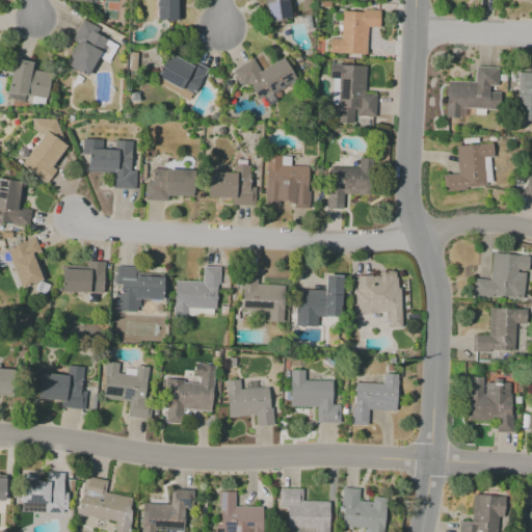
[(179,0),(179,21),(156,21),(156,0),(179,0)]
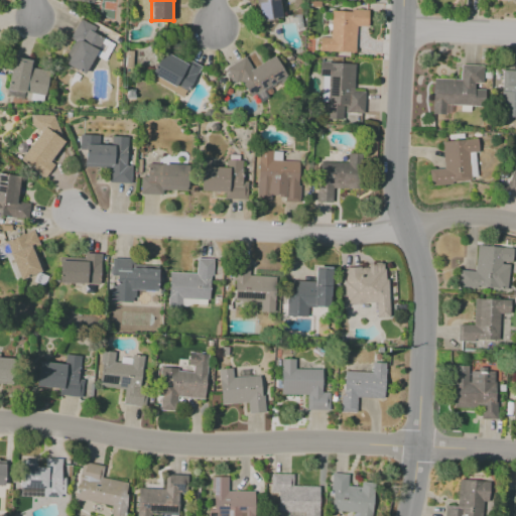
[(256,0),(258,20),(280,18),(277,0),(256,0)]
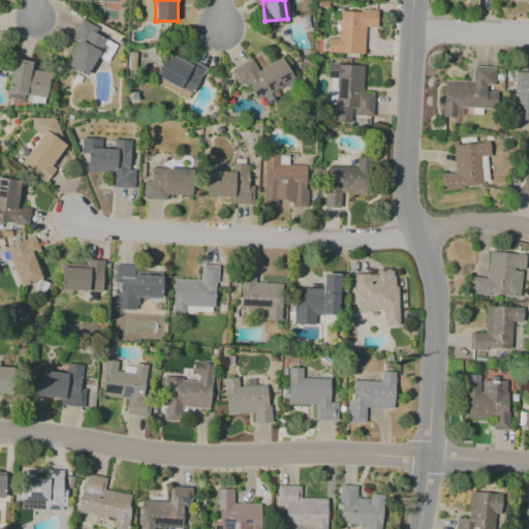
[(340,10),(379,12),(378,30),(365,29),(364,54),(327,53),(328,38),(338,39),(340,10)]
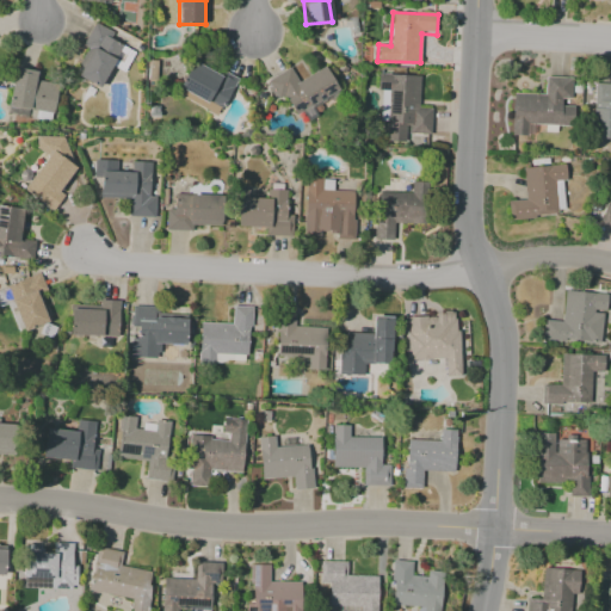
[(92,50),(82,45),(94,23),(113,34),(111,39),(122,45),(113,60),(115,60),(98,87),(78,75),(92,50)]
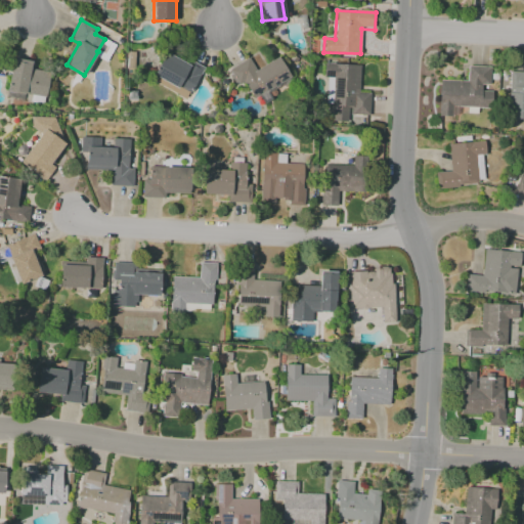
[(165,52),(189,66),(191,61),(205,69),(188,99),(150,79),(165,52)]
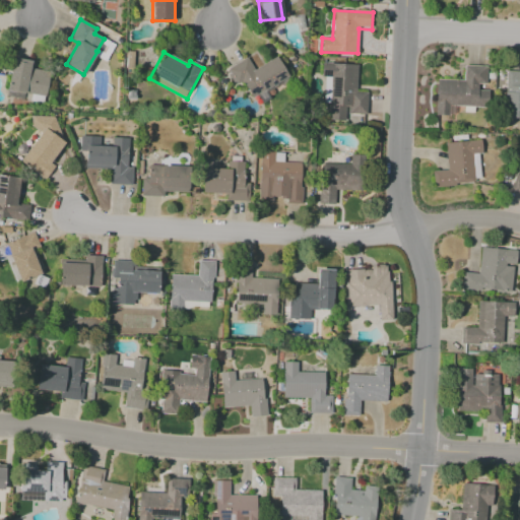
[(230,69),(248,58),(255,69),(275,57),(288,78),(252,100),(251,101),(241,83),(236,86),(229,75),(233,73),(230,69)]
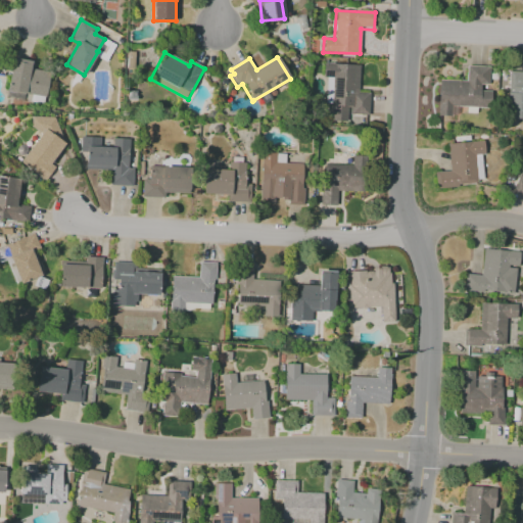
[(12,59),(32,62),(31,69),(50,73),(47,98),(7,92),(12,59)]
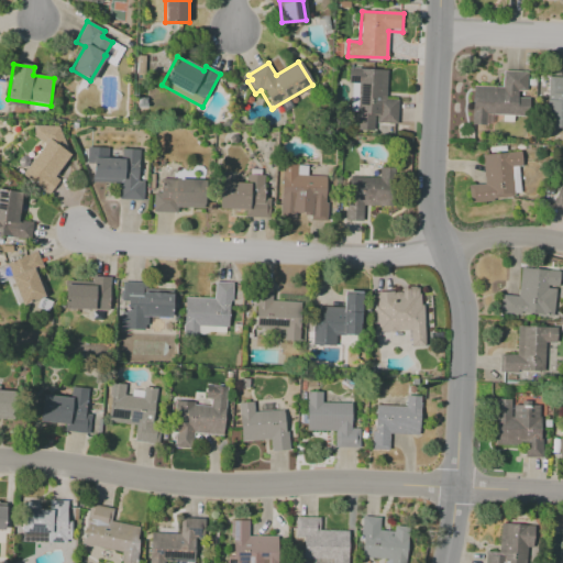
[(350,69),(387,72),(386,100),(398,100),(397,124),(375,122),(375,132),(346,130),(348,112),(356,113),(359,85),(349,84),(350,69)]
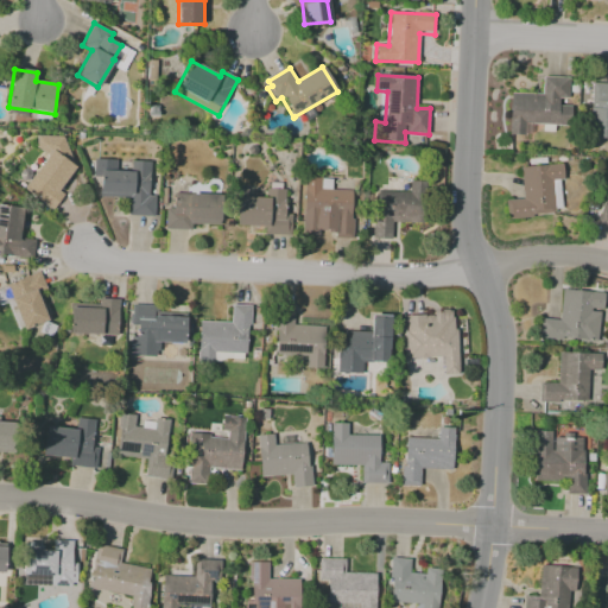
[(513,94),(542,95),(543,77),(570,78),(570,97),(559,97),(558,106),(571,106),(571,124),(511,121),(513,94)]
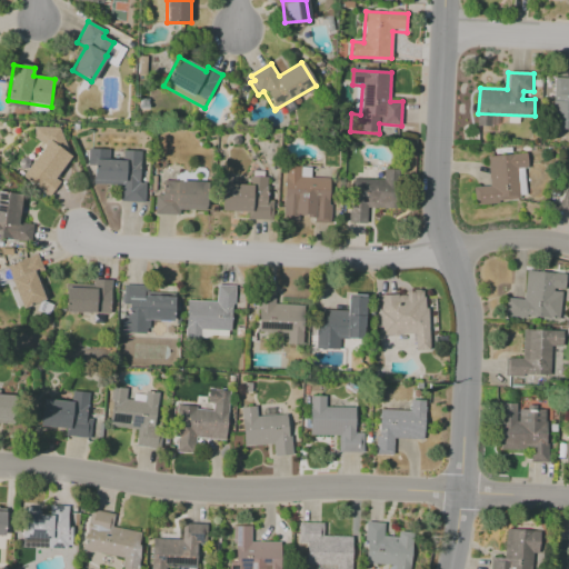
[(552,96),(553,96),(555,79),(568,79),(568,140),(551,140),(552,96)]
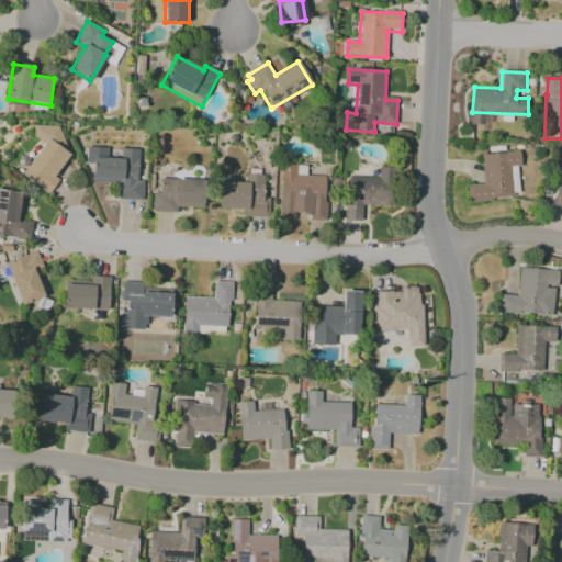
[(48,138),(71,155),(56,176),(59,178),(48,192),(22,173),(48,138)]
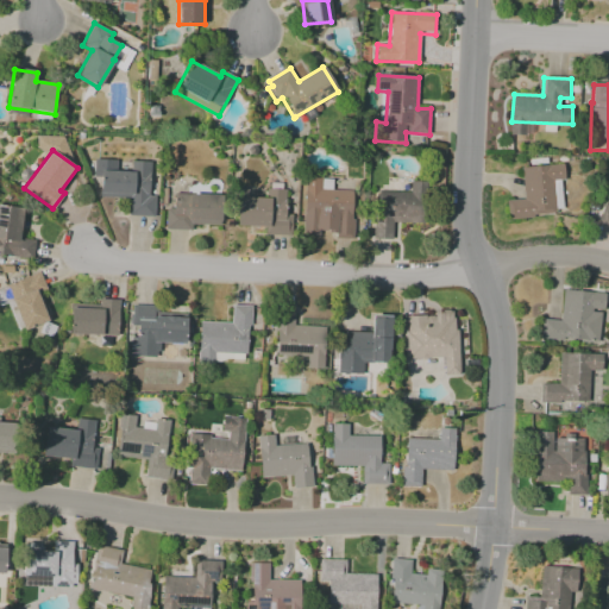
[(100,171),(133,173),(133,162),(149,163),(148,195),(156,195),(156,217),(131,215),(131,200),(99,199),(100,171)]
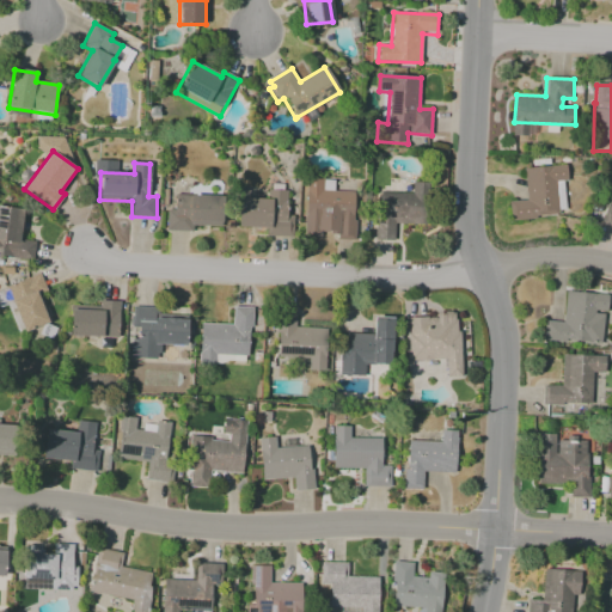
[(522,170),(568,166),(569,181),(555,182),(557,216),(510,220),(509,200),(525,199),(522,170)]
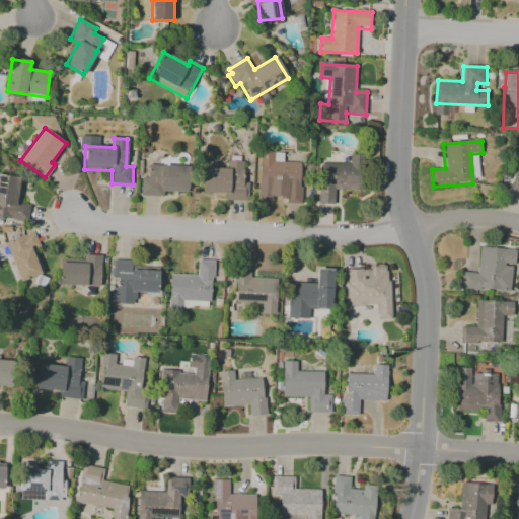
[(262,153),(274,153),(274,160),(302,161),(300,199),(273,198),(272,203),(260,202),(262,153)]
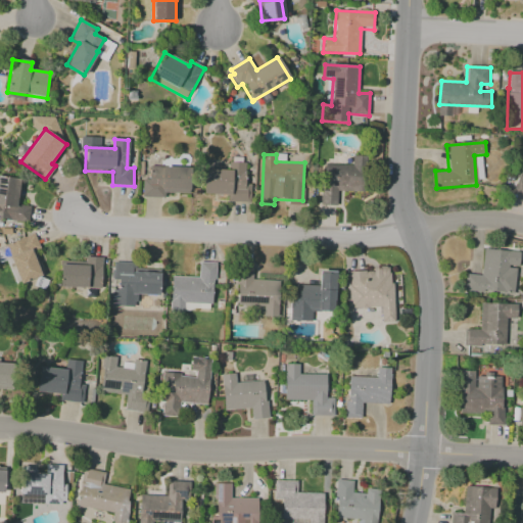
[(329,159),(352,160),(353,155),(363,155),(361,192),(351,192),(351,187),(327,186),(329,159)]
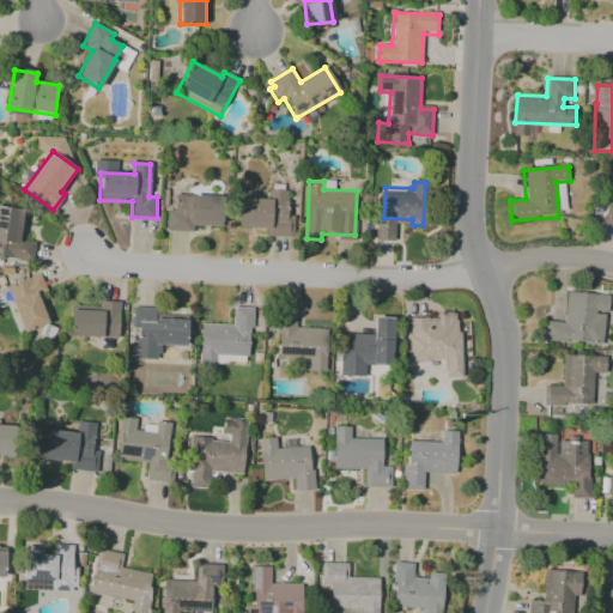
[(612,186),(612,225),(602,223),(612,186)]
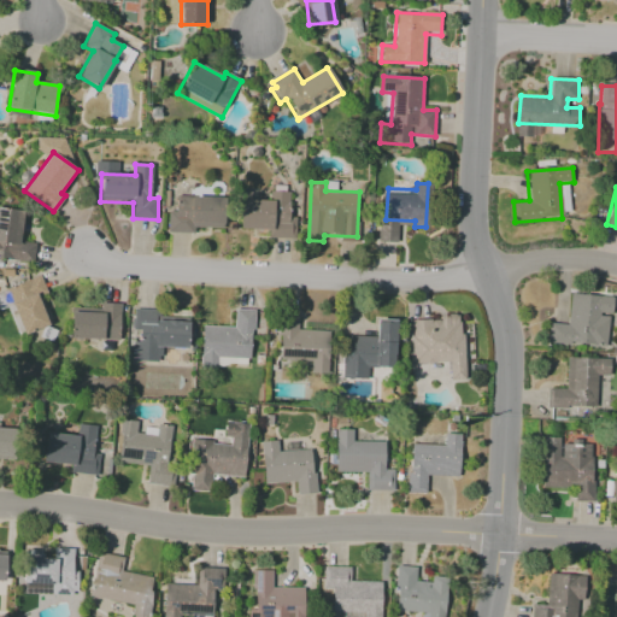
[(288,218),(295,218),(294,239),(269,238),(269,230),(241,229),(242,201),(272,203),(272,193),(288,194),(288,218)]
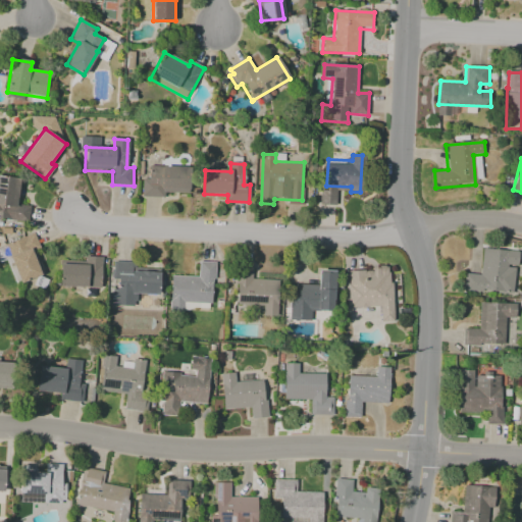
[(163,193),(163,198),(142,197),(143,179),(146,179),(146,166),(186,167),(185,193),(163,193)]
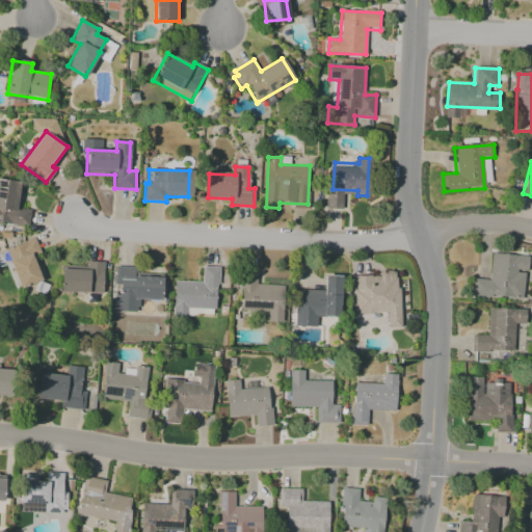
[(0,180),(19,183),(16,208),(29,209),(27,225),(0,221),(0,180)]
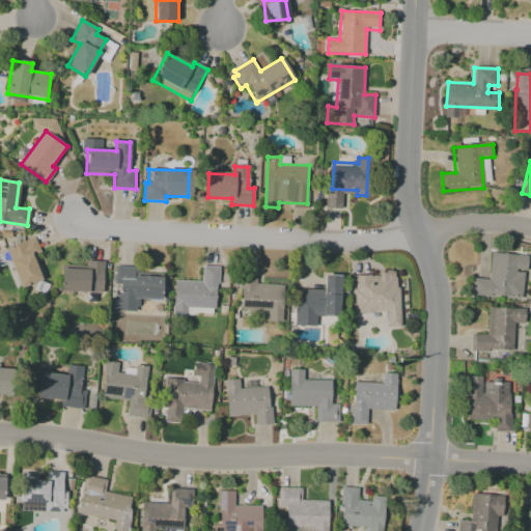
[(6,249),(35,239),(40,250),(37,251),(47,280),(21,289),(6,249)]
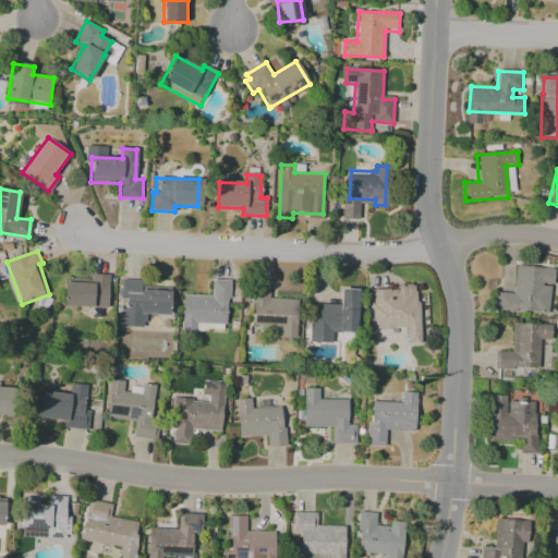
[(518,265),(556,269),(550,315),(495,308),(497,292),(514,294),(518,265)]
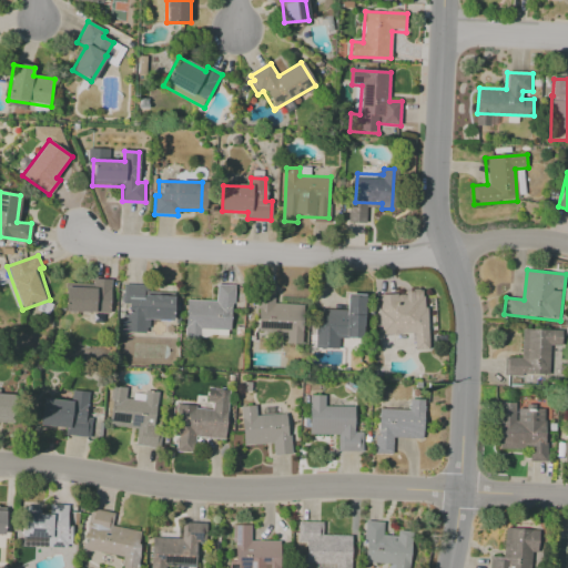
[(67,288),(95,291),(97,280),(110,281),(108,313),(66,311),(67,288)]
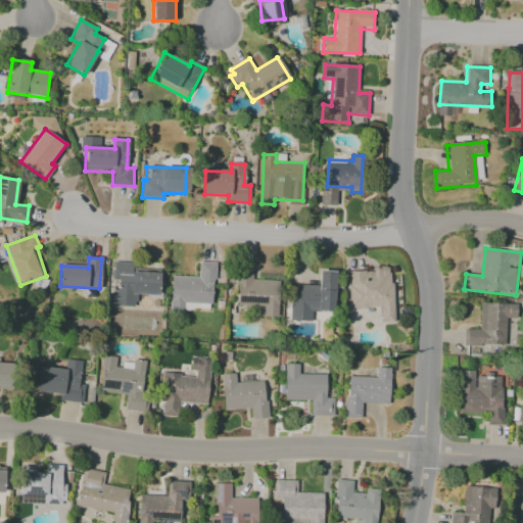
[(135,293),(135,301),(132,301),(132,306),(112,304),(114,263),(133,264),(133,273),(137,273),(159,274),(158,294),(135,293)]
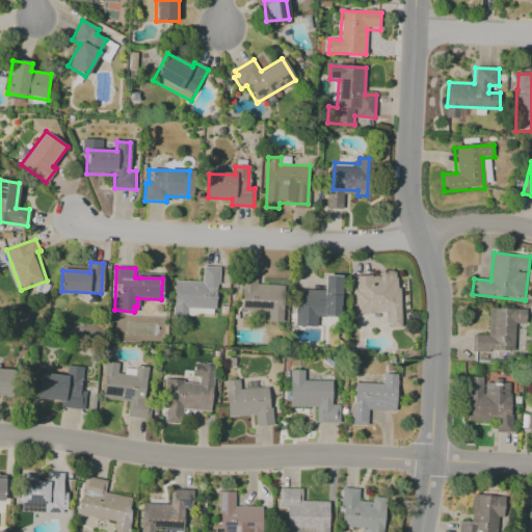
[(175,282),(203,283),(204,267),(220,268),(219,285),(217,285),(216,310),(188,309),(187,317),(173,316),(175,282)]
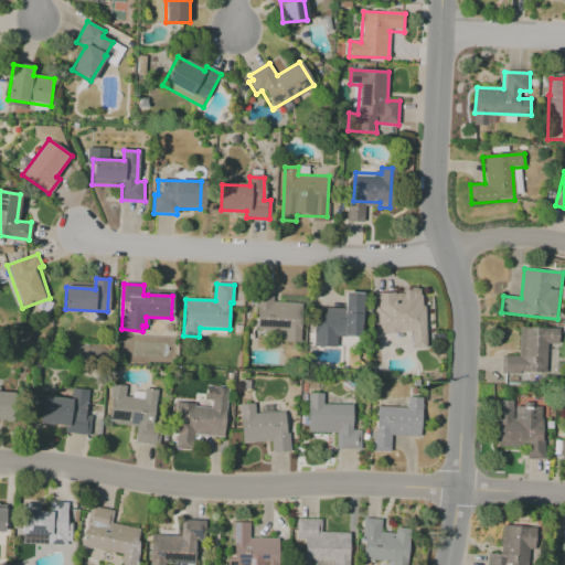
[(274,302),(300,304),(299,329),(300,329),(300,342),(286,342),(286,330),(256,329),(256,316),(255,316),(256,289),(275,290),(274,302)]
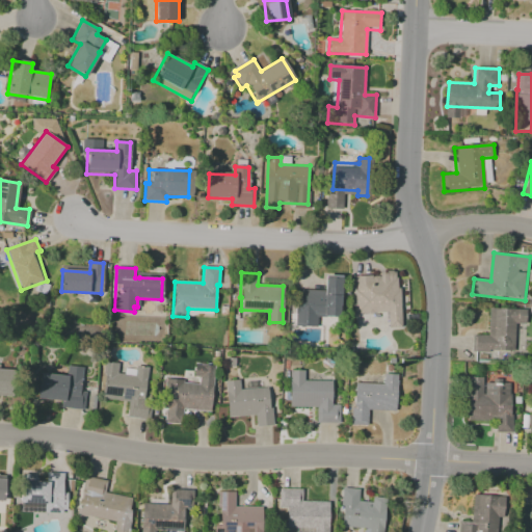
[(356,277),(379,276),(379,273),(400,272),(402,328),(388,328),(388,315),(357,315),(356,277)]
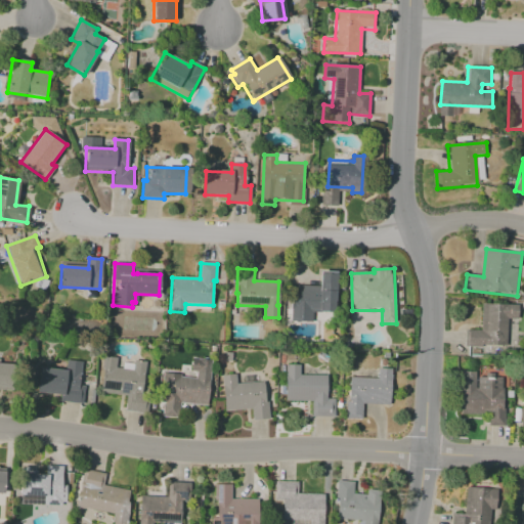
[(293,286),(318,286),(319,270),(338,271),(337,312),(312,312),(312,323),(291,323),(293,286)]
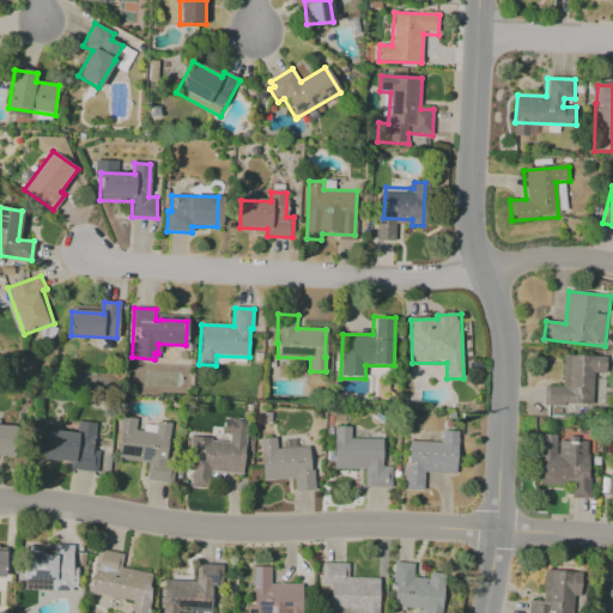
[(564,356),(606,358),(605,374),(595,374),(593,404),(562,402),(564,356)]
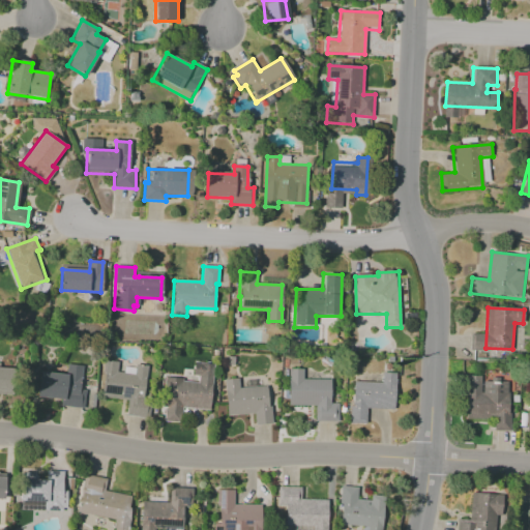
[(136,364),(147,365),(145,381),(144,381),(141,401),(148,401),(146,417),(127,415),(129,402),(108,399),(101,398),(105,361),(117,362),(116,373),(135,376),(136,364)]
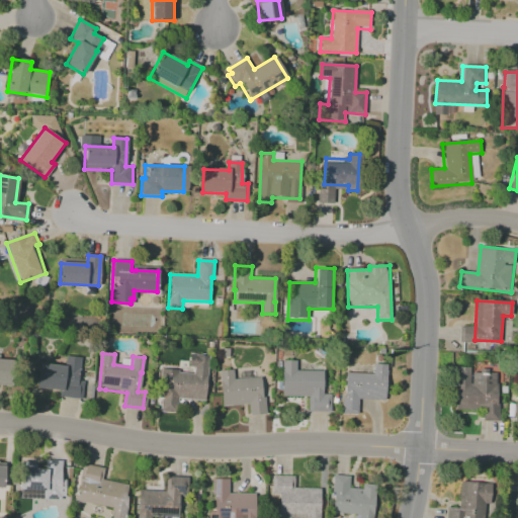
[(164,370),(193,373),(194,366),(189,366),(190,355),(209,357),(204,402),(177,399),(175,413),(160,411),(164,370)]
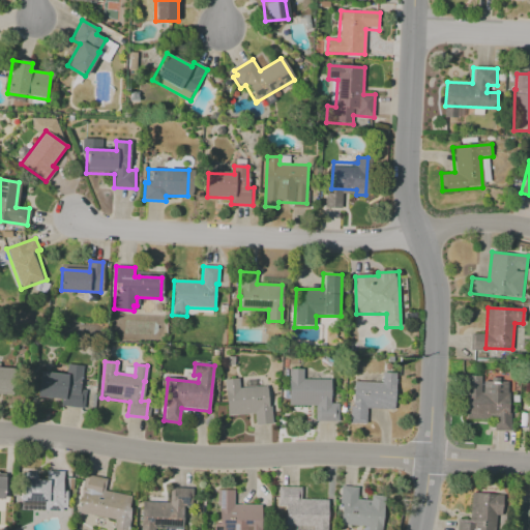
[(63,406),(64,401),(38,398),(40,373),(68,375),(69,366),(82,367),(81,380),(78,380),(77,387),(83,388),(81,408),(63,406)]
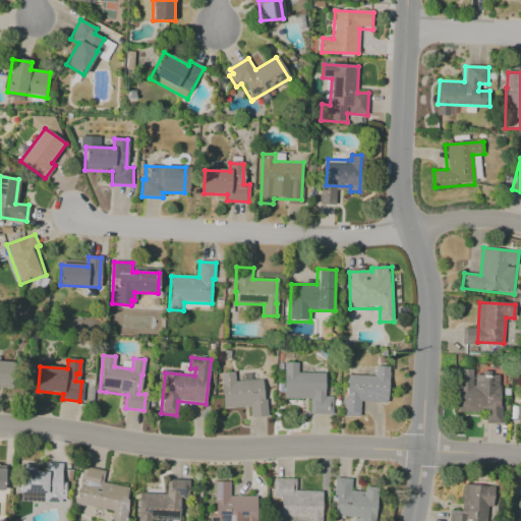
[(0,362),(9,363),(8,388),(0,387),(0,362)]
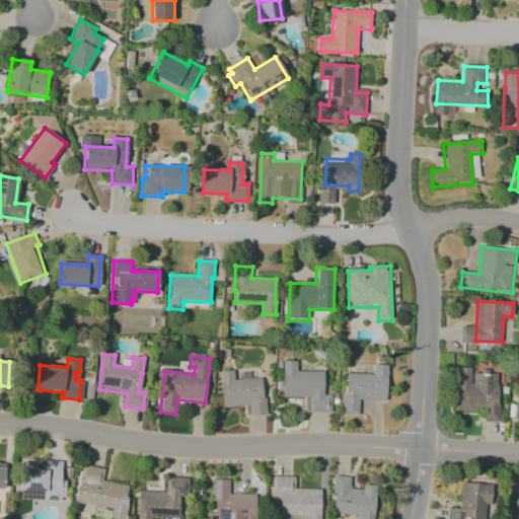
[(295,396),(283,396),(283,362),(297,362),(297,372),(321,373),(320,395),(329,395),(329,413),(309,413),(309,397),(295,396)]
